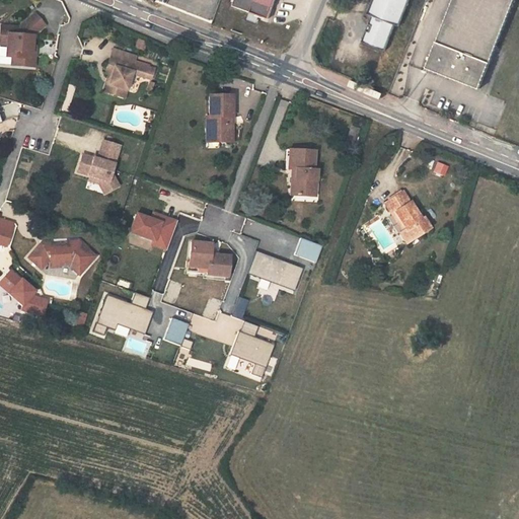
[(275,0),(234,0),(232,7),(269,19),(275,0)]
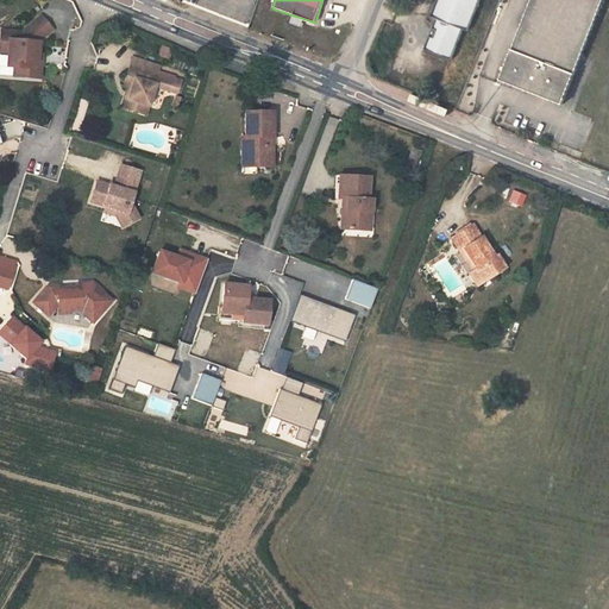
[(438,18),(433,29),(437,29),(433,38),(431,37),(426,49),(452,60),(464,29),(468,31),(479,0),(438,0),(432,16),(438,18)]
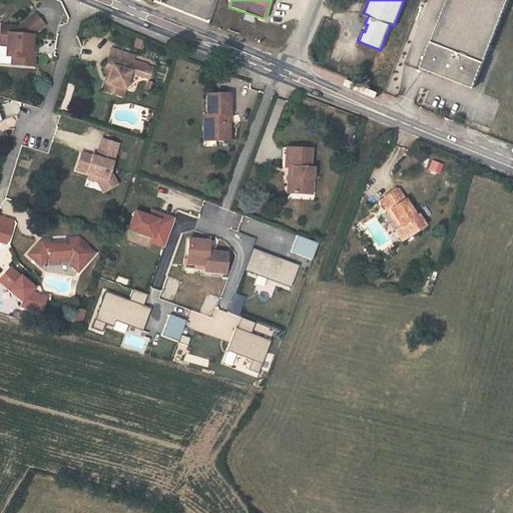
[(508,0),(448,0),(422,66),(474,87),(508,0)]
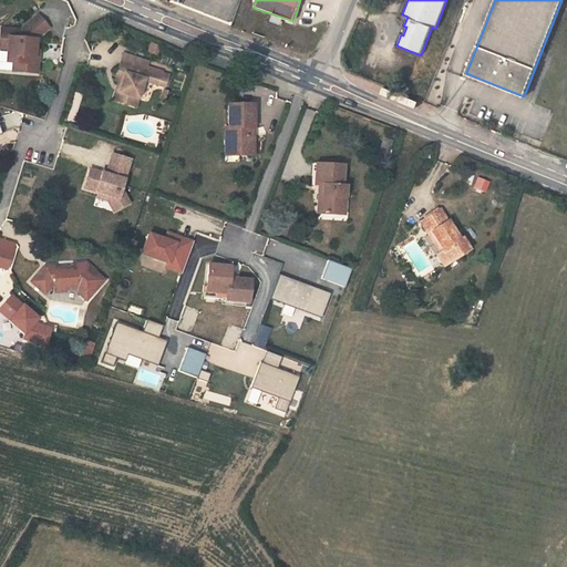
[(49,30),(40,17),(19,30),(8,29),(7,50),(6,62),(12,63),(16,63),(23,72),(29,68),(35,69),(37,58),(30,57),(30,51),(33,51),(34,40),(49,30)]
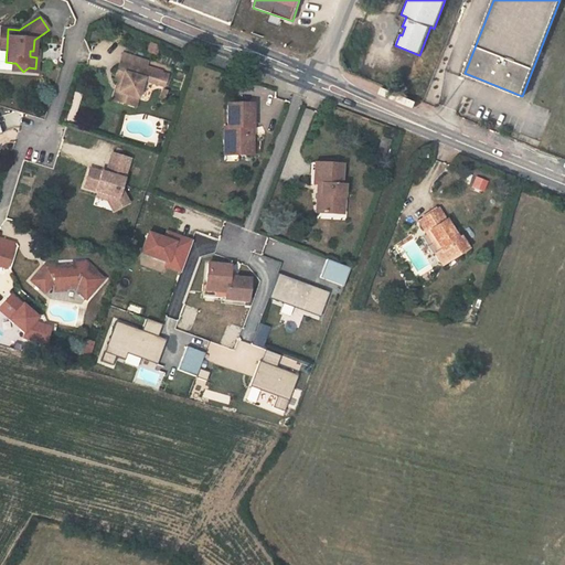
[(119,100),(136,106),(144,80),(164,86),(169,75),(147,68),(147,70),(121,62),(115,80),(118,81),(121,82),(119,92),(121,93),(119,100)]
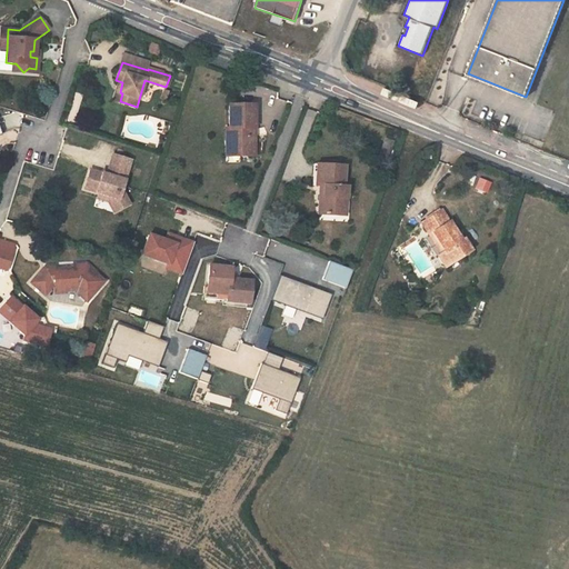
[(12,63),(11,72),(23,72),(16,63),(12,63)]
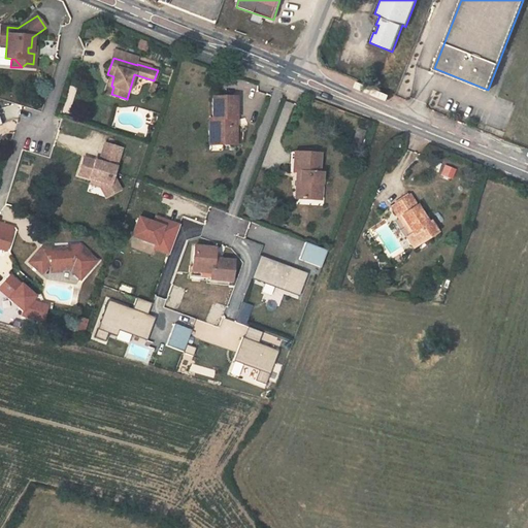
[(105,92),(111,94),(113,87),(111,86),(113,76),(110,75),(105,92)]
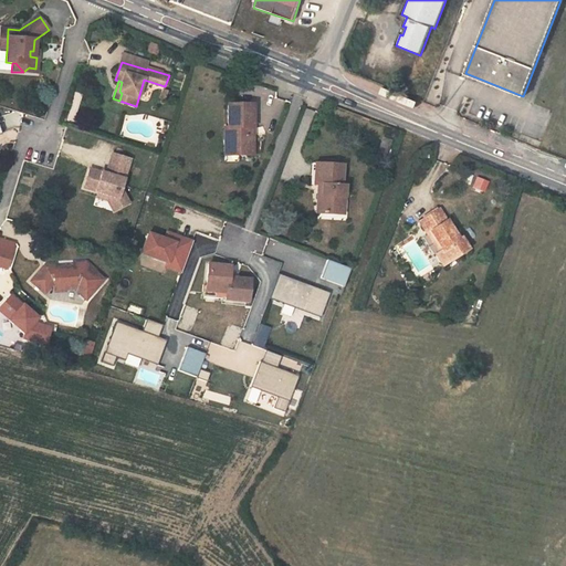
[(226,125),(226,136),(230,136),(232,140),(232,148),(254,148),(254,133),(251,132),(251,126),(255,125),(255,103),(230,102),(229,125),(226,125)]
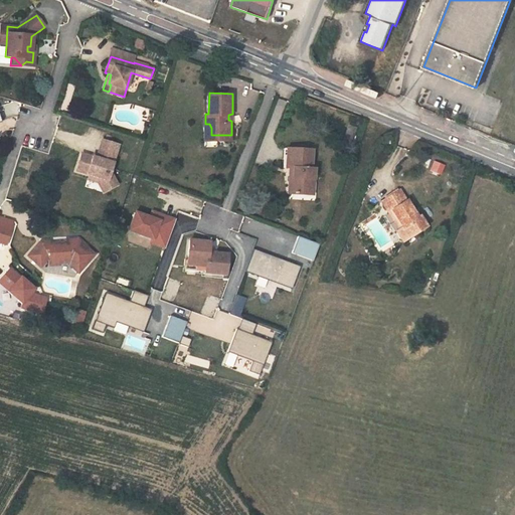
[(231,140),(231,135),(211,135),(211,128),(209,124),(205,124),(204,140),(231,140)]
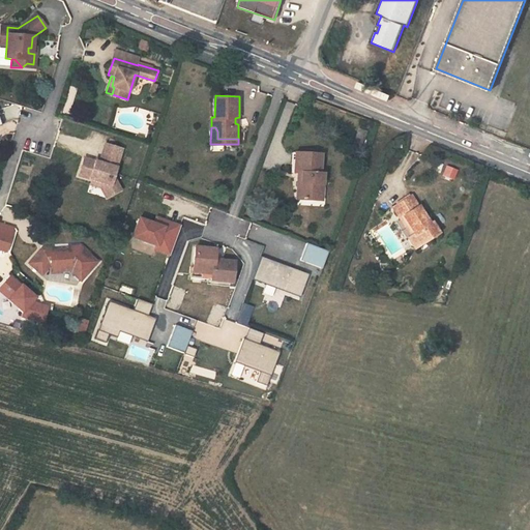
[(94,162),(84,158),(78,176),(91,180),(90,185),(100,188),(106,199),(120,190),(113,177),(122,149),(105,144),(100,159),(99,163),(94,162)]
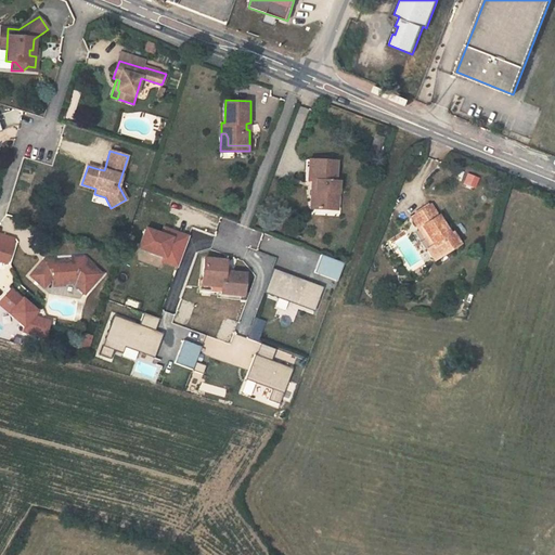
[(314,181),(313,208),(336,210),(337,182),(335,181),(336,160),(312,160),(311,171),(308,171),(307,180),(311,181),(314,181)]
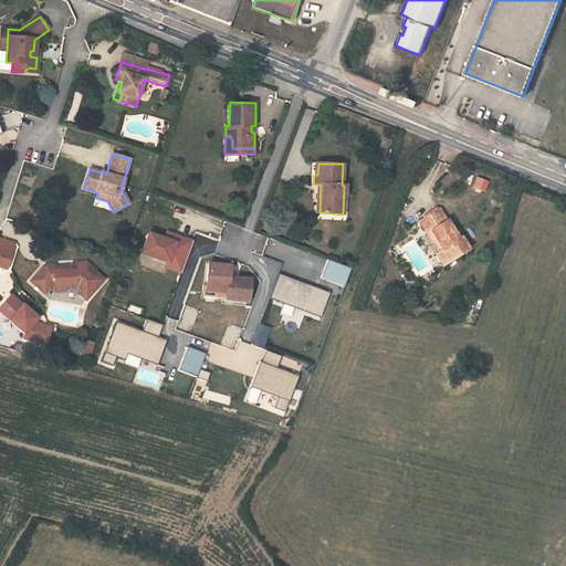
[(484,191),(488,181),(477,178),(472,188),(484,191)]
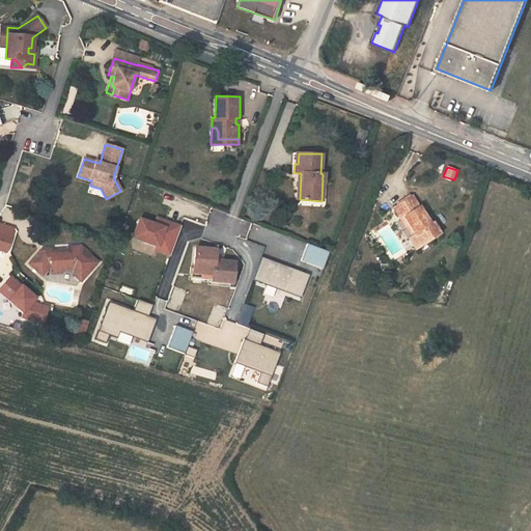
[(431,227),(429,224),(412,196),(394,208),(400,219),(404,217),(415,234),(411,236),(408,239),(414,248),(439,232),(435,226),(431,227)]
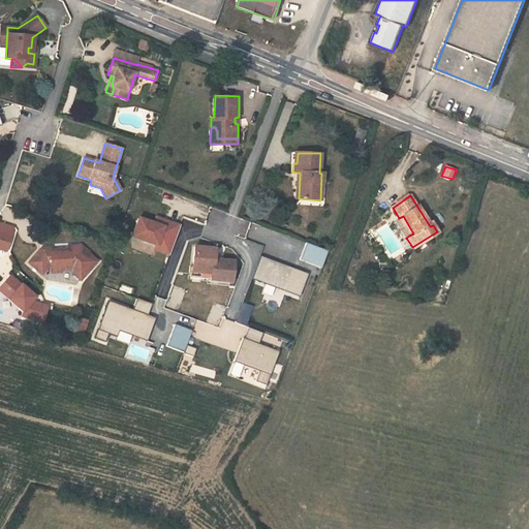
[(399,218),(409,236),(413,234),(403,216),(399,218)]
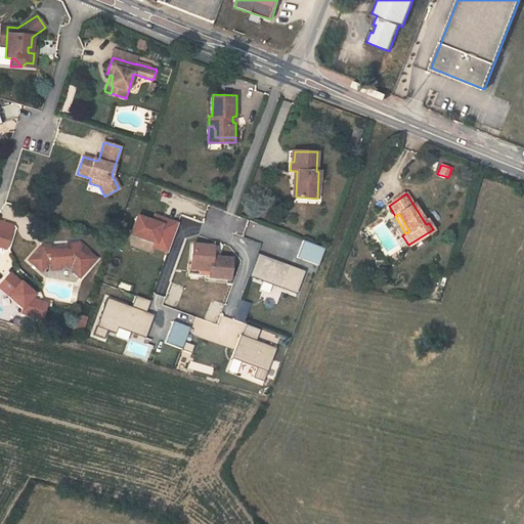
[(151,222),(135,217),(128,236),(151,246),(150,249),(167,255),(178,224),(155,215),(151,222)]
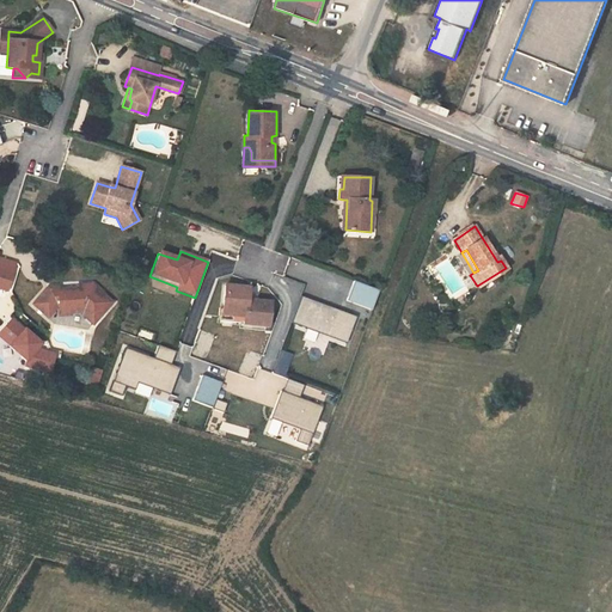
[(13,271),(0,268),(0,289),(7,292),(13,271)]
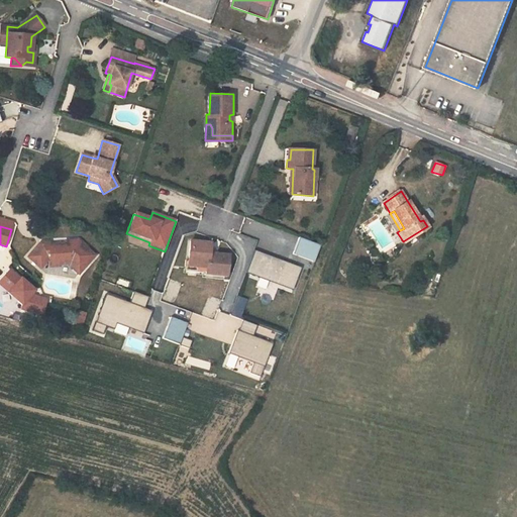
[(319,245),(298,238),(293,254),(314,262),(319,245)]
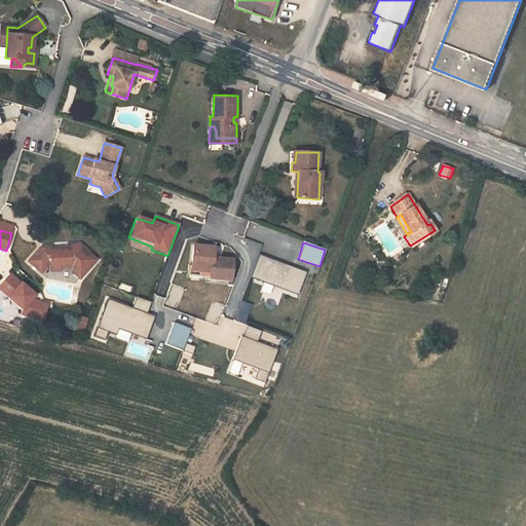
[(41,247),(28,262),(41,272),(48,264),(50,264),(50,266),(58,266),(59,268),(66,268),(72,272),(74,271),(80,276),(96,259),(78,243),(73,250),(71,249),(67,249),(67,248),(50,248),(49,246),(41,247)]
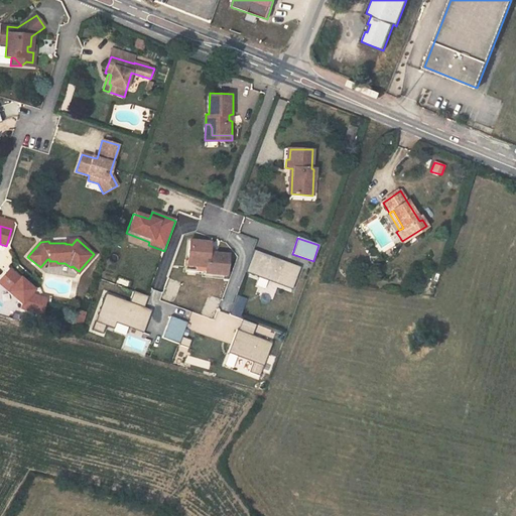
[(209,243),(189,241),(186,261),(206,263),(206,269),(205,272),(226,274),(228,254),(215,253),(209,252),(209,248),(209,243)]
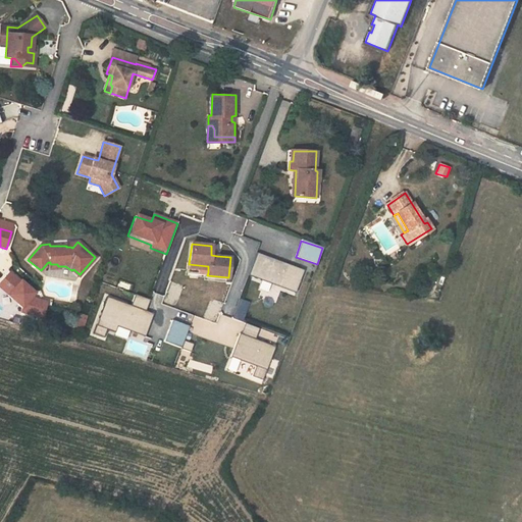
[(304,270),(258,253),(249,274),(296,294),(304,270)]
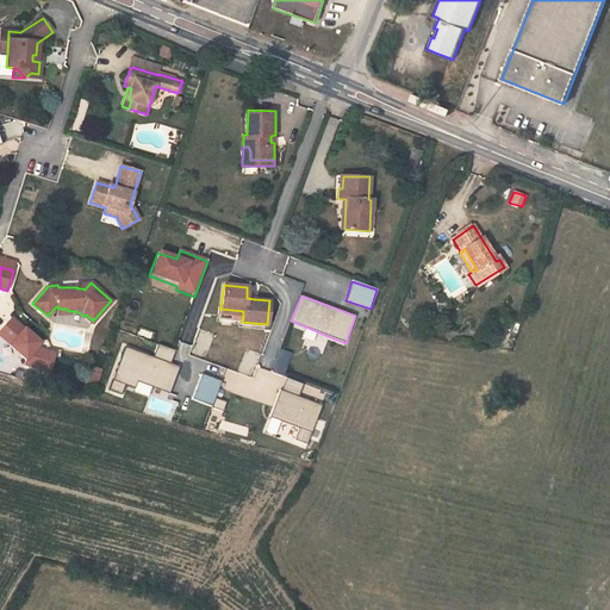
[(221,316),(243,318),(243,311),(221,309),(221,316)]
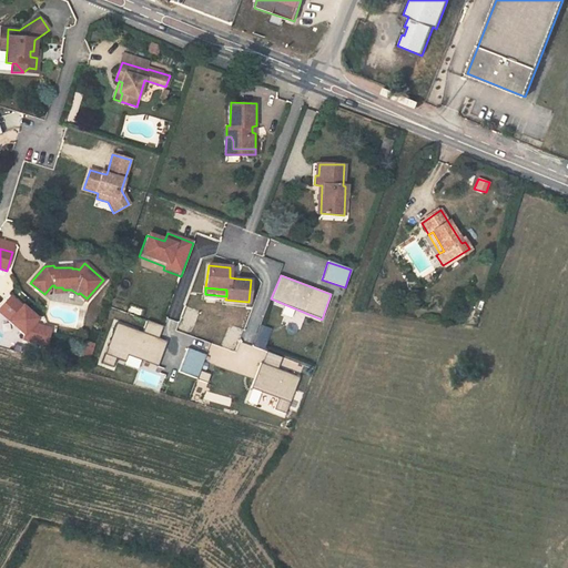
[(48,346),(52,328),(36,324),(40,321),(11,294),(0,306),(0,313),(8,321),(6,323),(26,341),(48,346)]
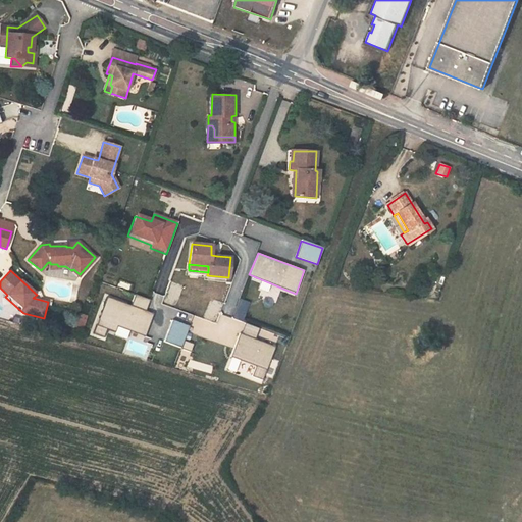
[(133,307),(106,298),(94,333),(105,337),(107,331),(115,334),(118,326),(145,336),(153,314),(145,311),(149,301),(137,297),(133,307)]
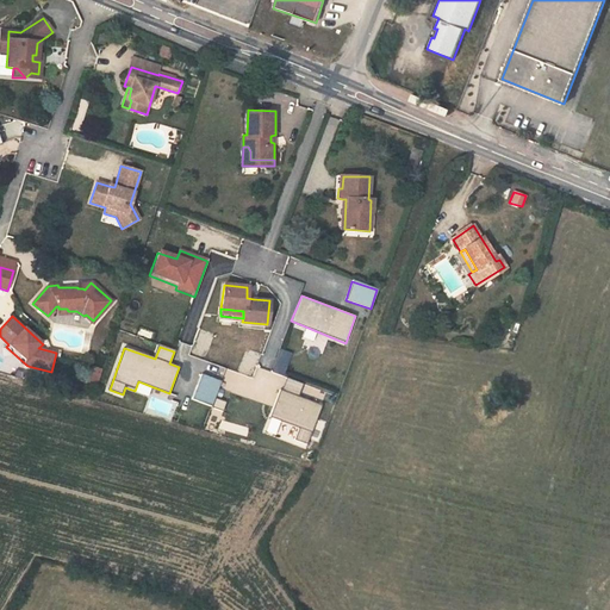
[(291,354),(280,350),(273,372),(284,375),(291,354)]
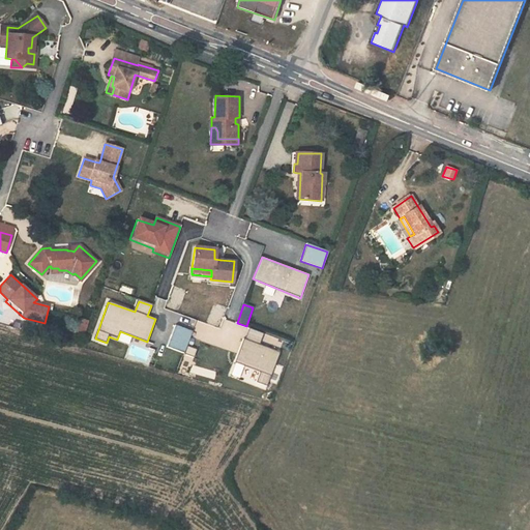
[(192,331),(175,325),(167,348),(183,354),(192,331)]
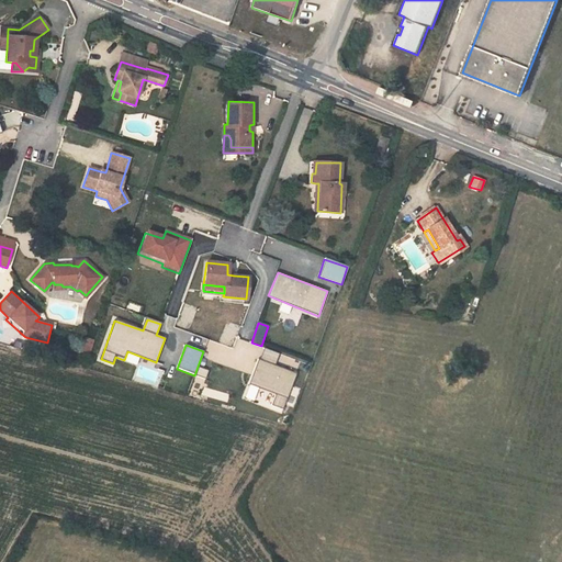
[(280,355),(262,348),(244,396),(254,401),(259,388),(277,395),(272,405),(283,408),(296,373),(276,366),(280,355)]
